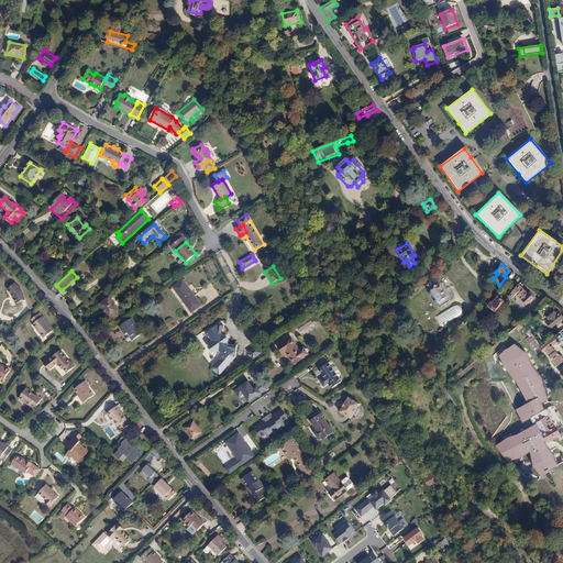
[(434,279),(428,284),(430,286),(428,287),(440,304),(443,301),(445,304),(451,299),(438,280),(437,280),(434,279)]
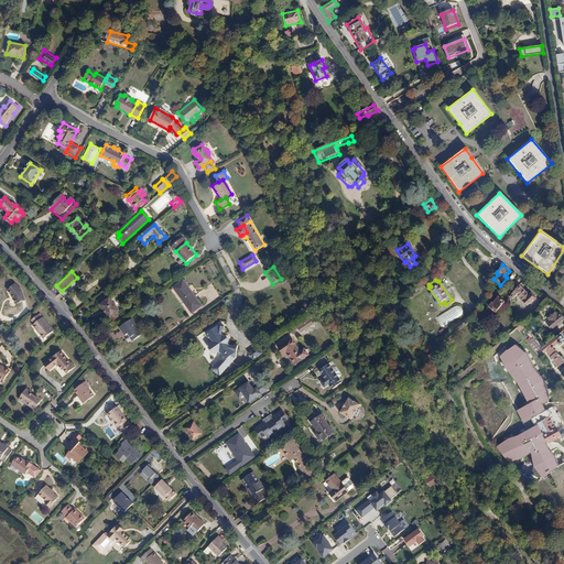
[(198,307),(180,283),(171,291),(190,315),(198,307)]
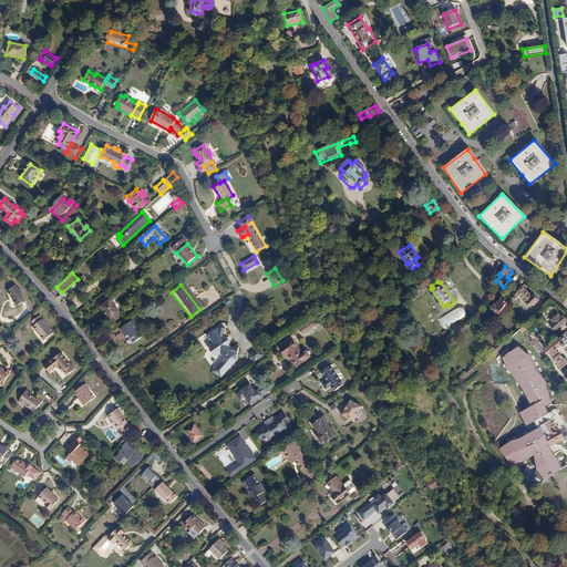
[(14,286),(8,291),(11,296),(11,298),(13,300),(14,300),(17,306),(26,301),(22,292),(14,286)]
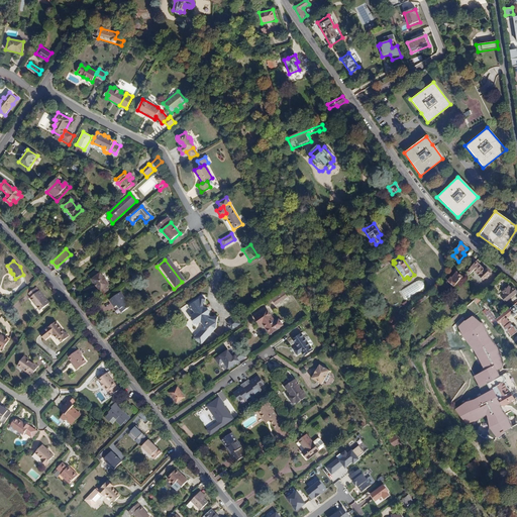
[(483,281),(490,274),(486,270),(485,271),(476,262),(475,263),(467,272),(470,275),(473,271),(483,281)]
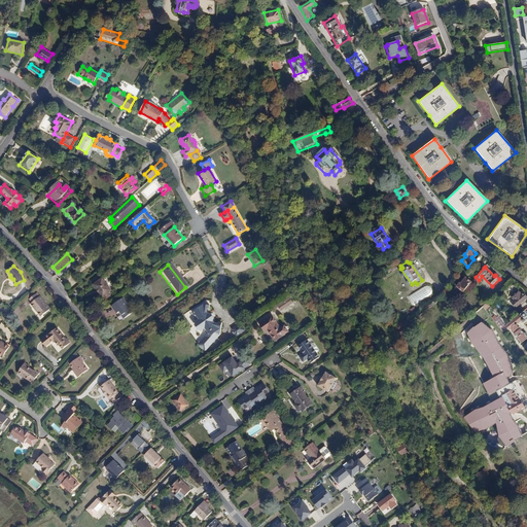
[(104,300),(111,294),(109,292),(112,289),(102,276),(92,284),(104,300)]
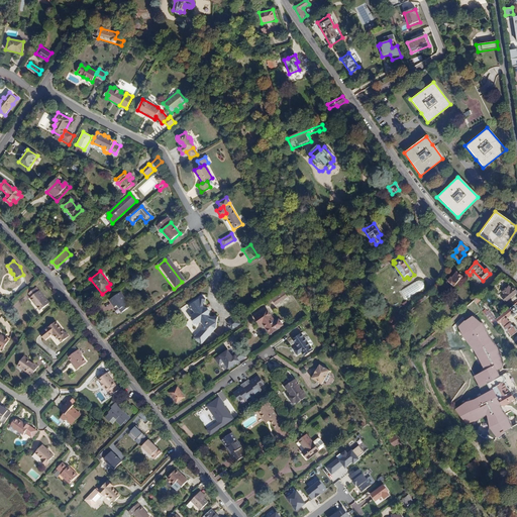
[(499,271),(493,277),(496,280),(502,274),(499,271)]
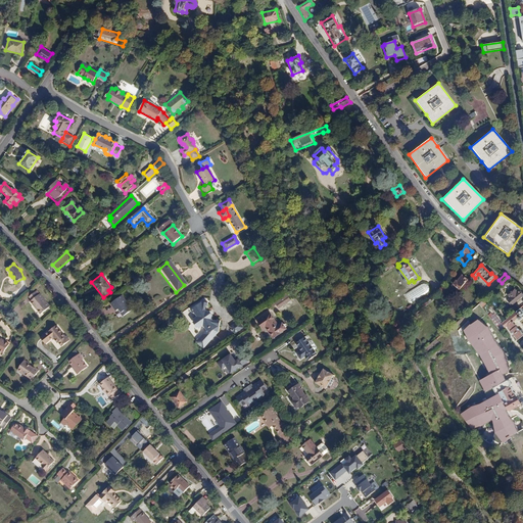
[(453,284),(459,289),(467,280),(462,275),(457,281),(456,280),(453,284)]
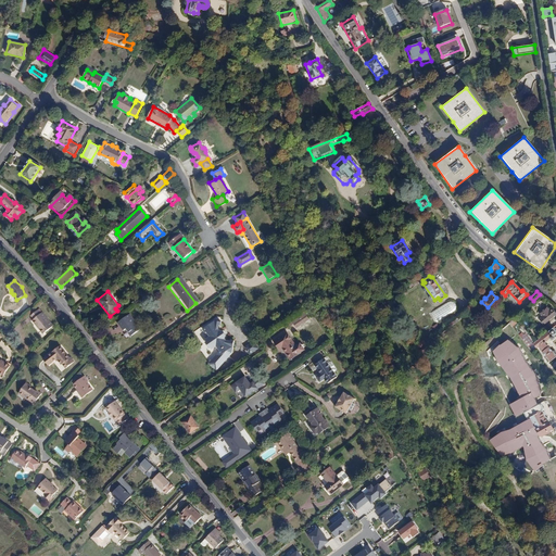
[(546,306),(535,315),(539,318),(538,318),(543,325),(555,314),(551,308),(550,310),(546,306)]
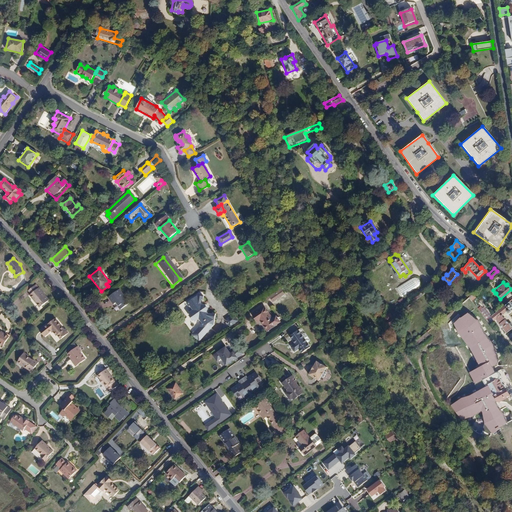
[(27,291),(30,294),(38,287),(36,284),(27,291)]
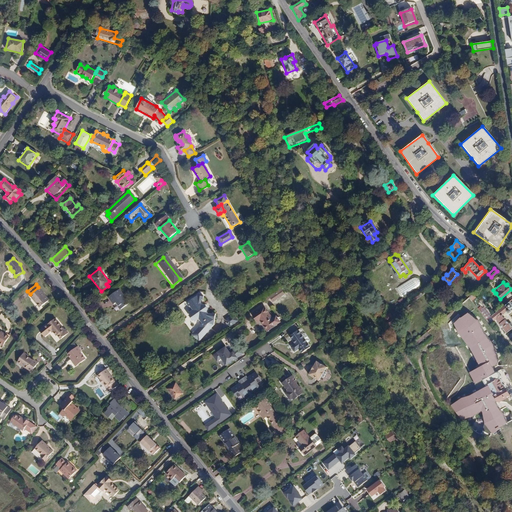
[(49,300),(45,296),(38,287),(30,294),(29,295),(39,307),(49,300)]
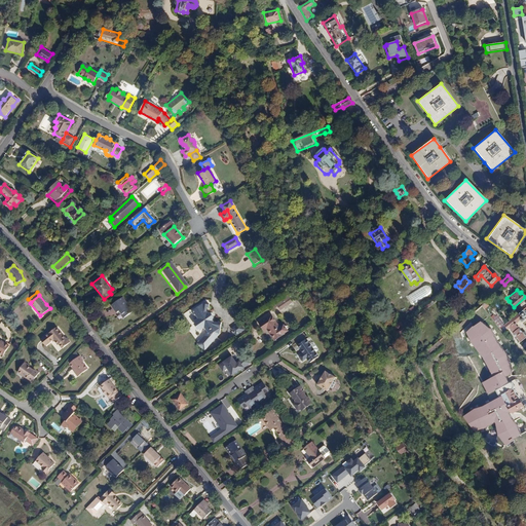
[(133,311),(122,297),(110,305),(120,320),(133,311)]
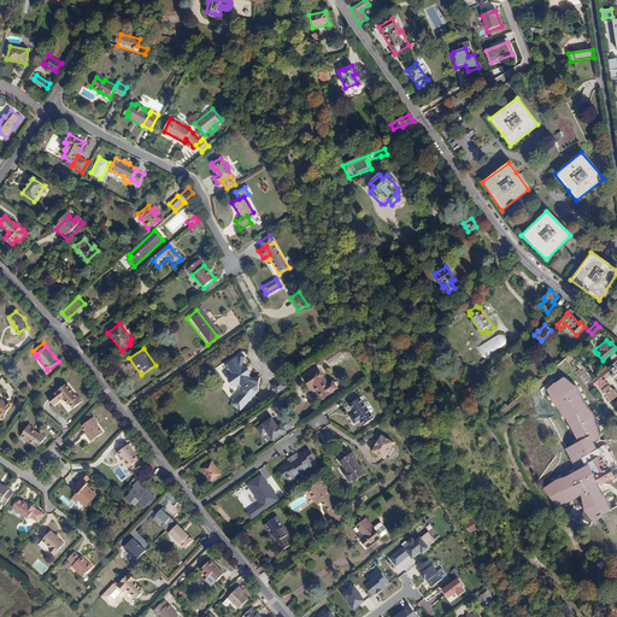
[(346,356),(342,350),(329,359),(333,364),(346,356)]
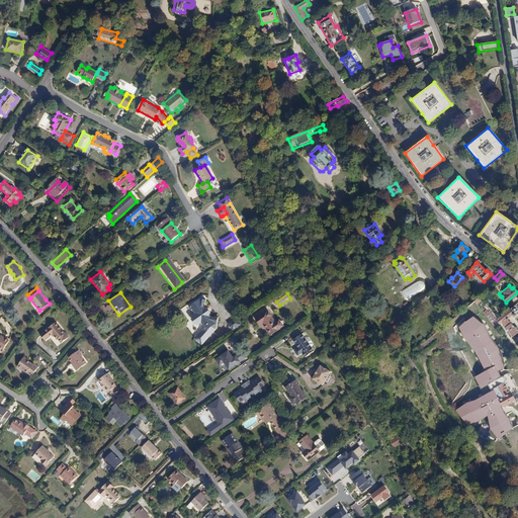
[(204,329),(195,341),(203,346),(217,329),(218,320),(209,319),(201,308),(201,304),(203,305),(203,300),(197,299),(188,308),(195,317),(192,319),(198,327),(201,325),(204,329)]
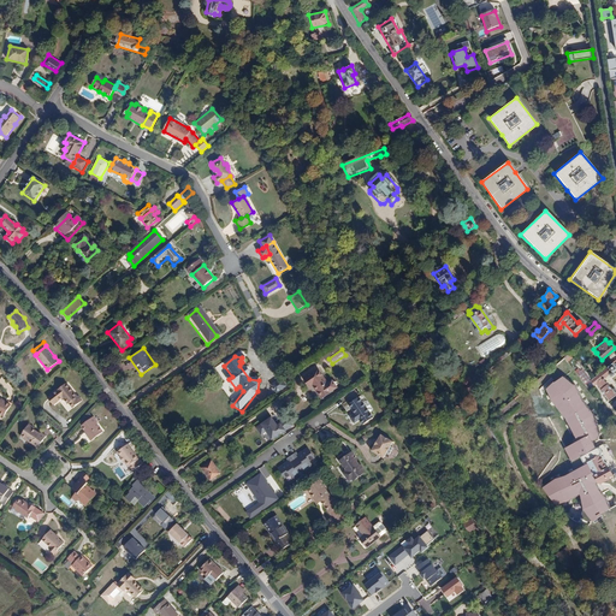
[(615,395),(612,390),(612,391),(606,383),(606,379),(612,374),(614,377),(615,374),(615,373),(615,371),(615,366),(615,363),(596,379),(599,384),(598,385),(606,396),(605,397),(610,404),(615,398),(615,395)]
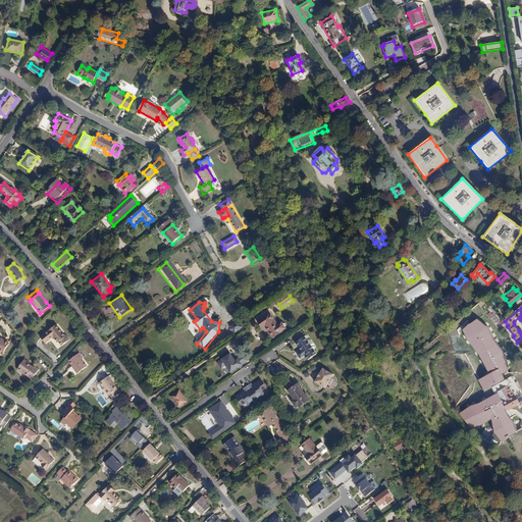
[(264,326),(271,338),(280,333),(273,321),(273,320),(269,314),(259,321),(263,327),(264,326)]
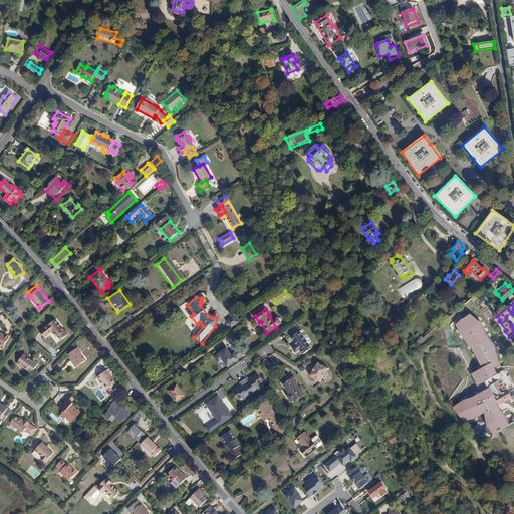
[(384,317),(388,322),(393,318),(390,314),(384,317)]
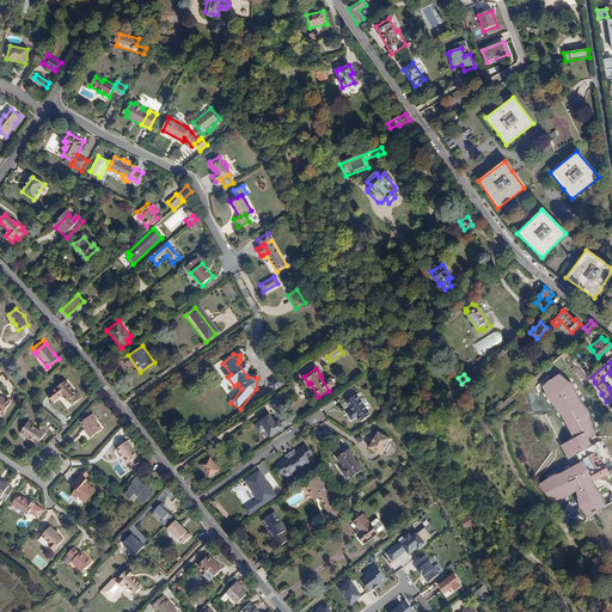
[(558,374),(540,386),(554,407),(573,439),(558,445),(565,459),(592,446),(588,439),(591,436),(595,433),(587,411),(571,386),(558,374)]
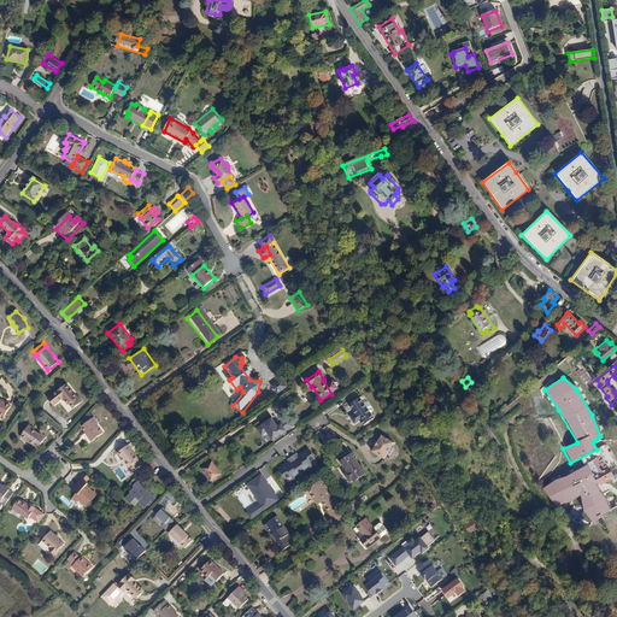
[(287,388),(282,380),(271,388),(276,395),(287,388)]
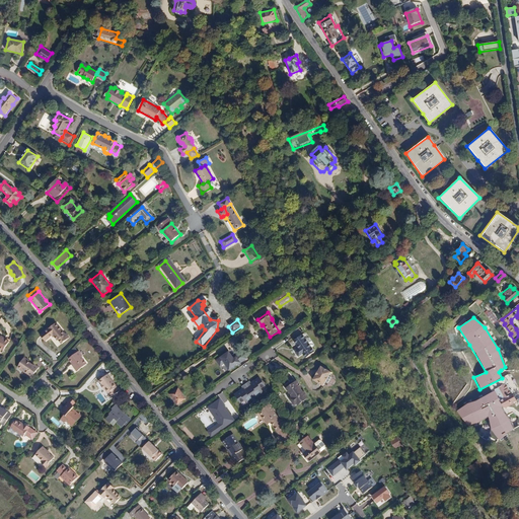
[(69,337),(56,321),(40,336),(46,342),(54,335),(59,342),(61,344),(69,337)]
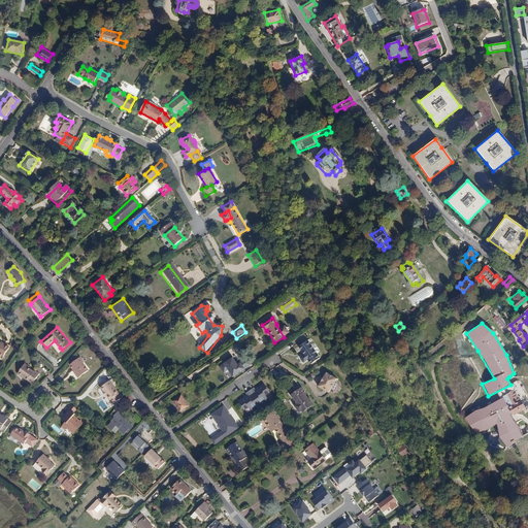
[(406,331),(403,327),(398,331),(400,335),(406,331)]
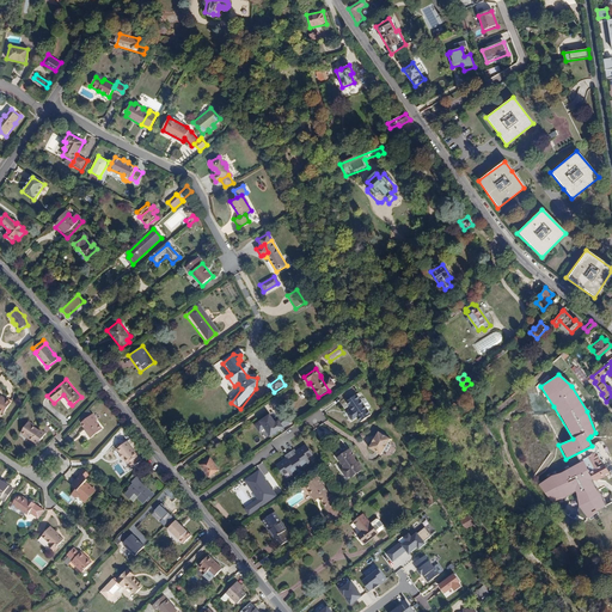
[(369,414),(357,397),(347,404),(354,414),(349,417),(353,423),(357,420),(359,421),(369,414)]
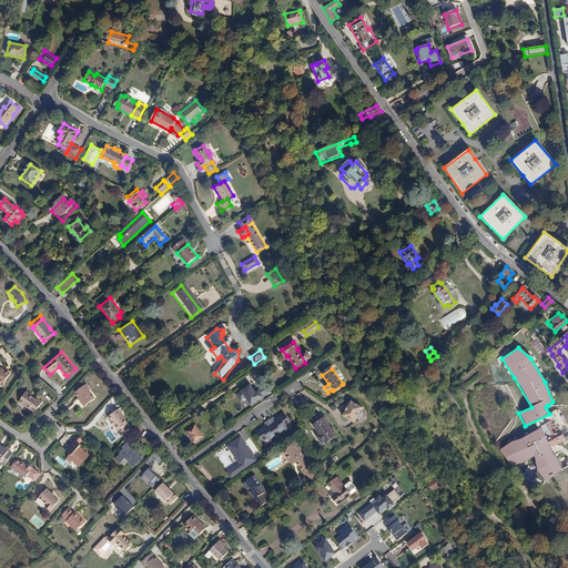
[(0,372),(0,384),(3,386),(10,377),(4,373),(3,374),(0,372)]
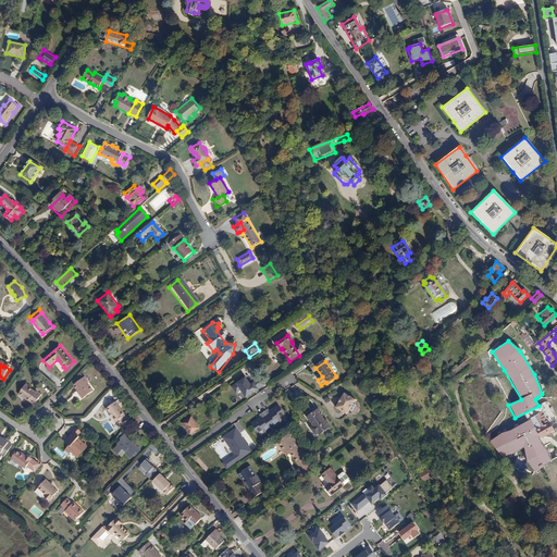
[(93,390),(83,376),(73,384),(78,392),(77,393),(81,397),(93,390)]
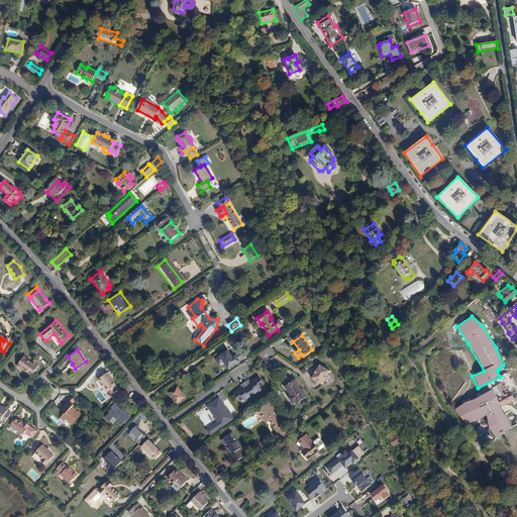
[(227,349),(214,358),(222,371),(238,360),(234,354),(232,355),(227,349)]
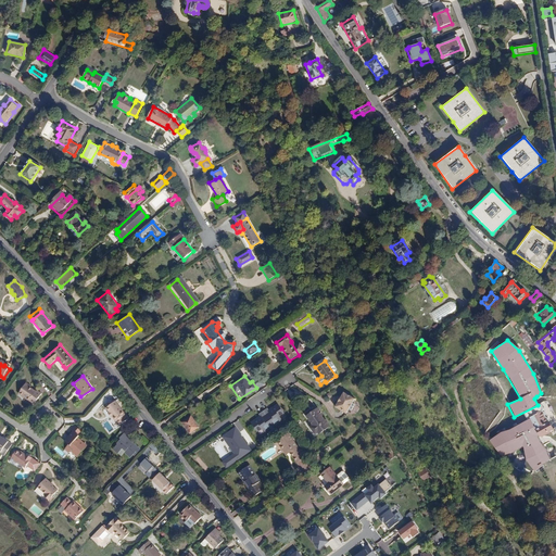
[(25,386),(19,395),(34,406),(40,395),(36,393),(35,393),(29,390),(30,388),(25,386)]
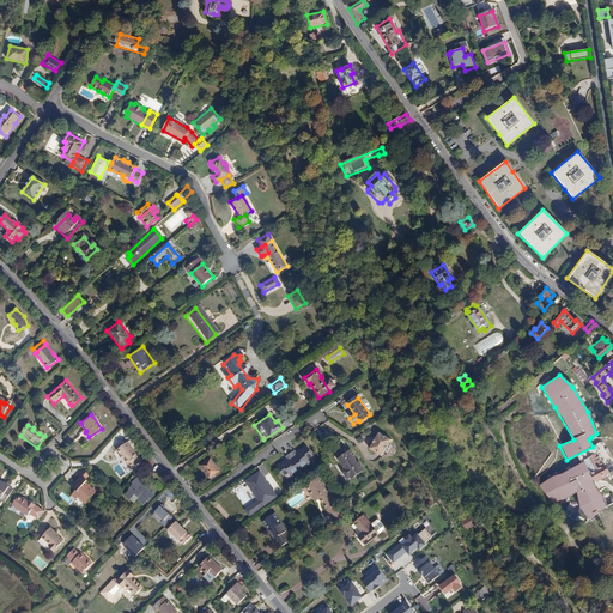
[(390,439),(378,432),(368,449),(381,456),(388,444),(390,439)]
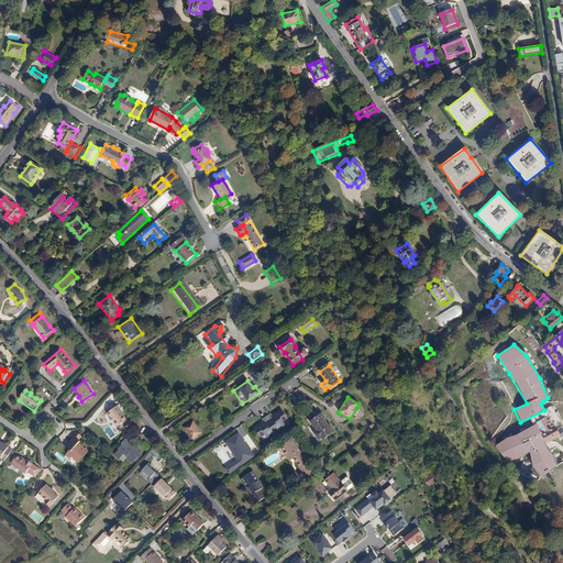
[(116,428),(120,424),(125,421),(127,420),(117,406),(108,414),(109,417),(109,418),(116,428)]
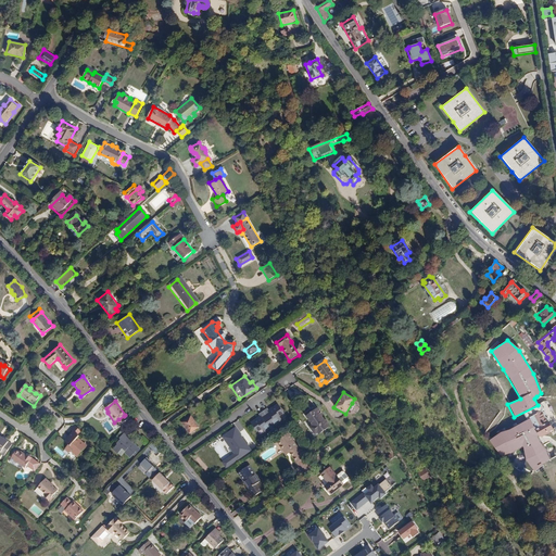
[(273,408),(268,411),(276,421),(277,422),(281,419),(280,418),(279,416),(283,413),(277,404),(272,408),(273,408)]
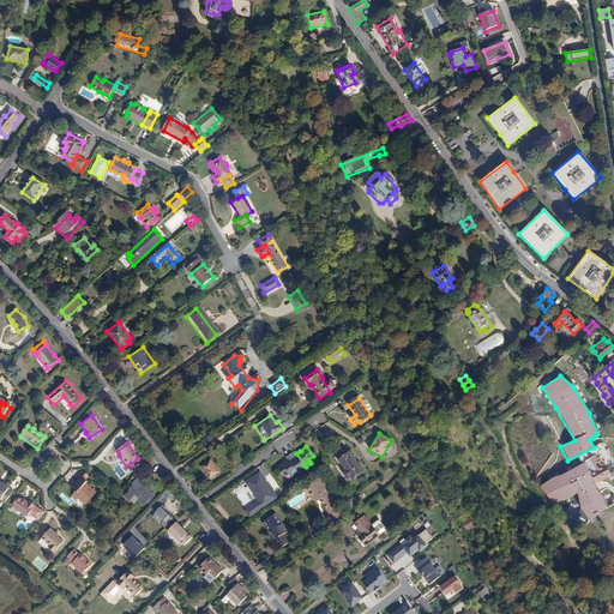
[(296,453),(295,451),(286,457),(288,459),(288,461),(295,473),(305,465),(296,453)]
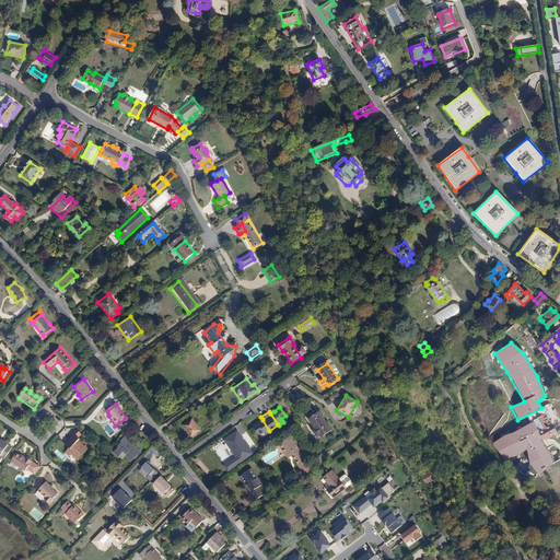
[(330,431),(328,428),(329,427),(328,424),(326,426),(323,420),(324,419),(321,415),(319,416),(318,413),(308,420),(315,430),(313,431),(317,438),(319,436),(321,439),(330,431)]
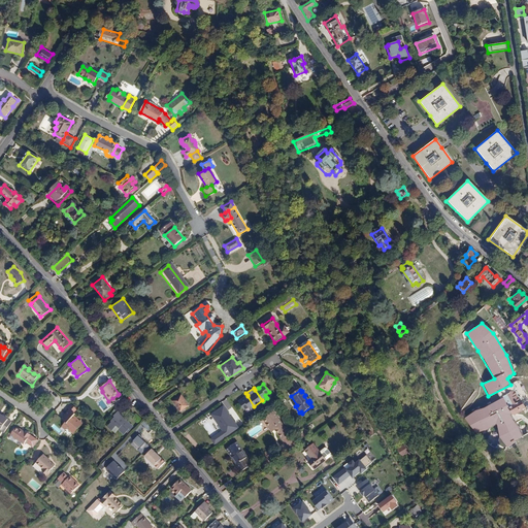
[(498,439),(505,448),(522,436),(517,426),(513,419),(510,415),(525,409),(513,391),(464,417),(475,434),(496,425),(498,439)]
